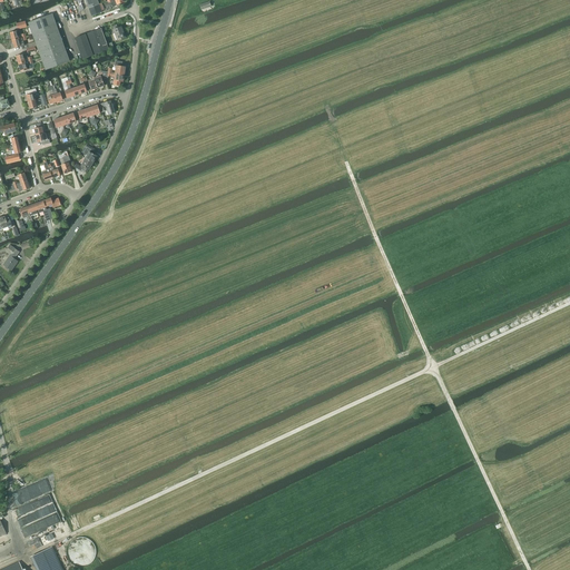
[(108,3),(105,5),(106,8),(109,9),(112,8),(114,5),(118,6),(121,5),(121,3),(124,2),(124,1),(123,0),(108,0),(107,0),(108,3)]
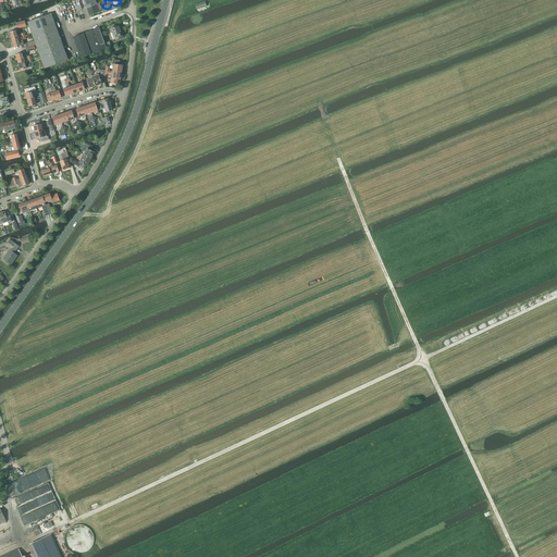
[(89,15),(99,12),(97,3),(86,8),(89,15)]
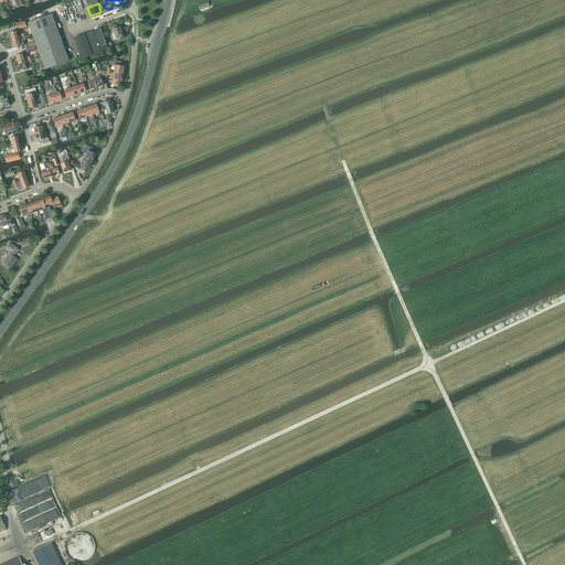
[(44,70),(68,61),(52,14),(28,23),(44,70)]
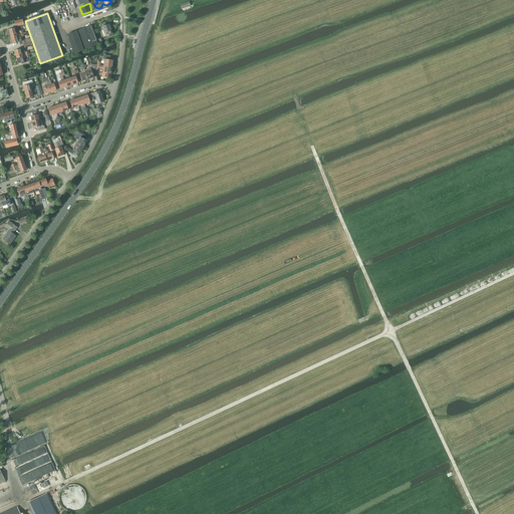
[(109,24),(106,25),(105,22),(101,24),(102,27),(105,37),(112,34),(109,24)]
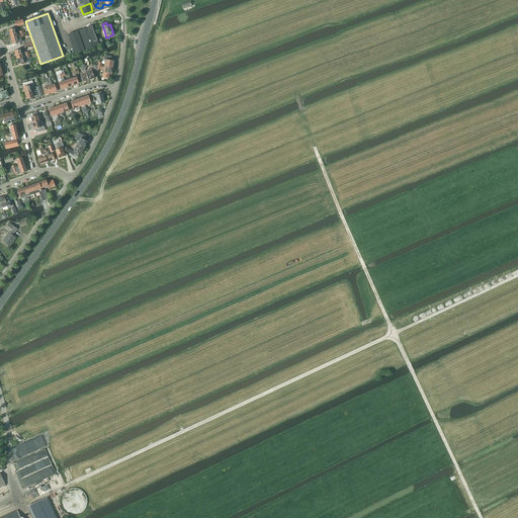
[(75,54),(98,46),(92,26),(68,34),(75,54)]
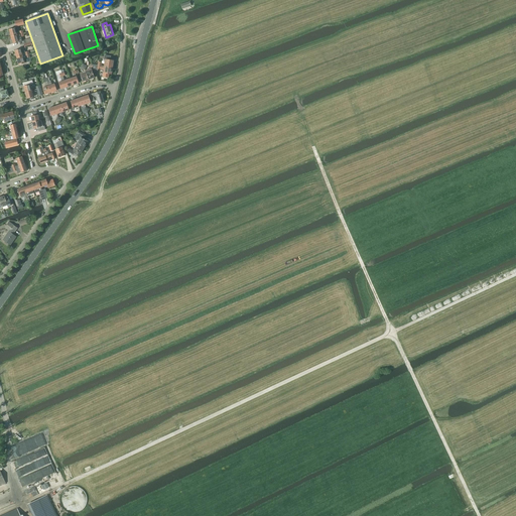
[(11,36),(23,33),(22,30),(19,31),(18,27),(9,29),(11,36)]
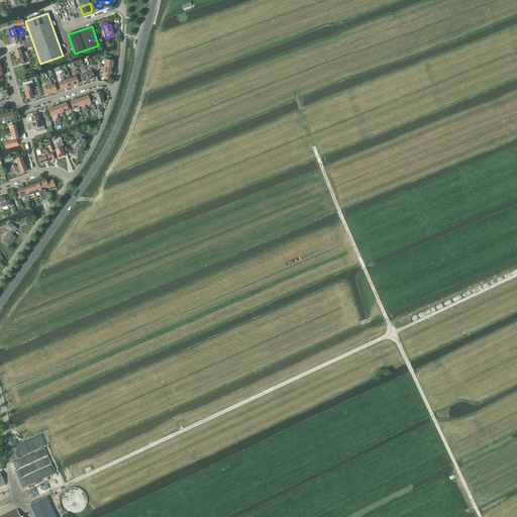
[(20,37),(24,36),(23,33),(11,36),(13,43),(20,42),(20,44),(25,43),(24,40),(21,41),(20,37)]
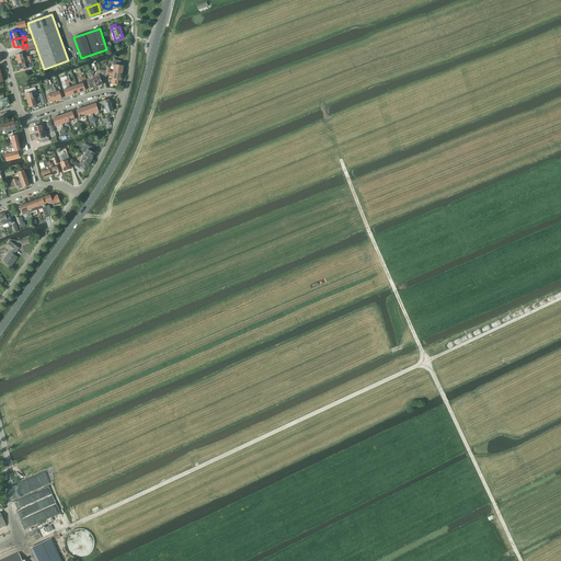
[(31,56),(27,57),(25,53),(15,55),(18,63),(24,61),(27,60),(30,59),(30,60),(32,59),(31,56)]
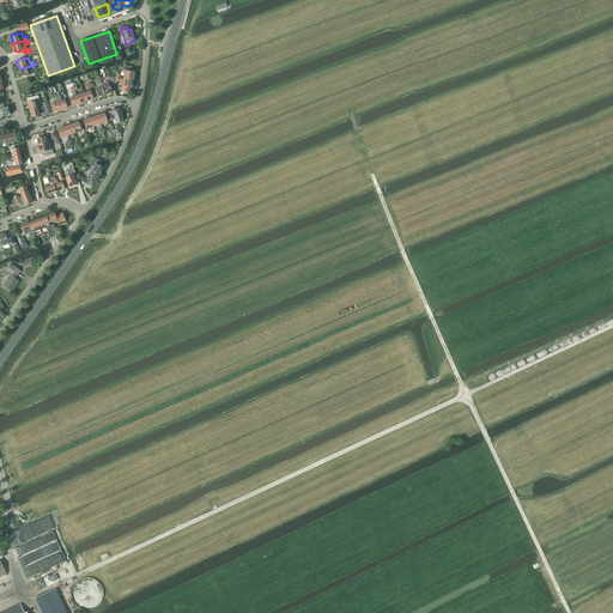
[(31,70),(36,68),(35,65),(32,66),(32,65),(30,66),(26,67),(19,68),(22,77),(32,74),(31,70)]
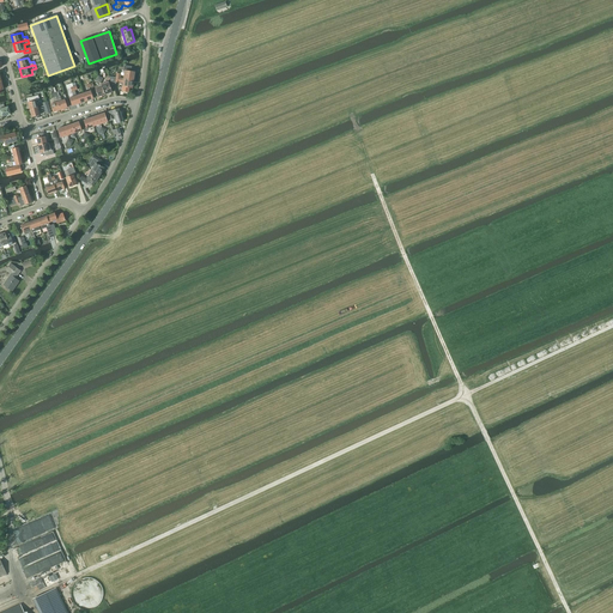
[(125,66),(123,71),(125,72),(123,79),(133,80),(134,72),(131,72),(132,67),(125,66)]
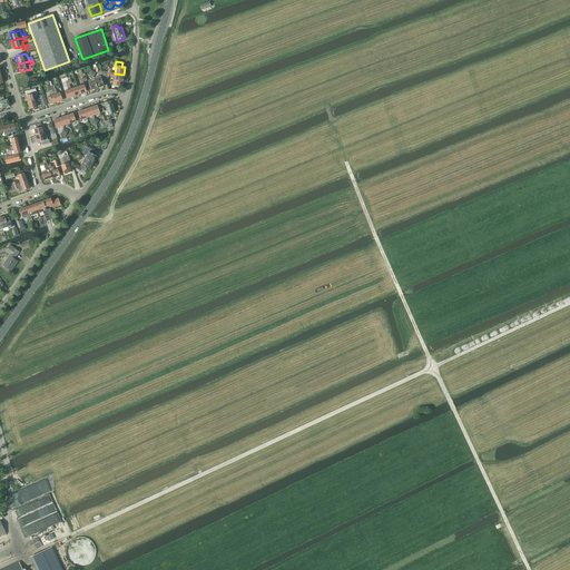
[(108,72),(101,71),(105,79),(108,78),(108,77),(110,77),(114,77),(114,81),(112,85),(119,86),(119,82),(119,81),(123,82),(124,75),(115,74),(111,72),(108,72)]
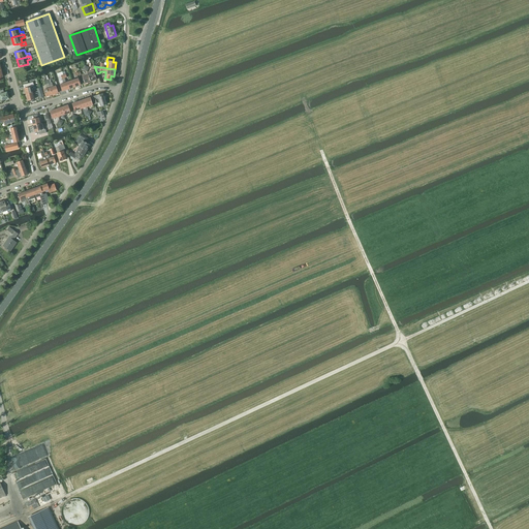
[(94,70),(87,72),(88,74),(91,82),(97,80),(94,72),(94,70)]
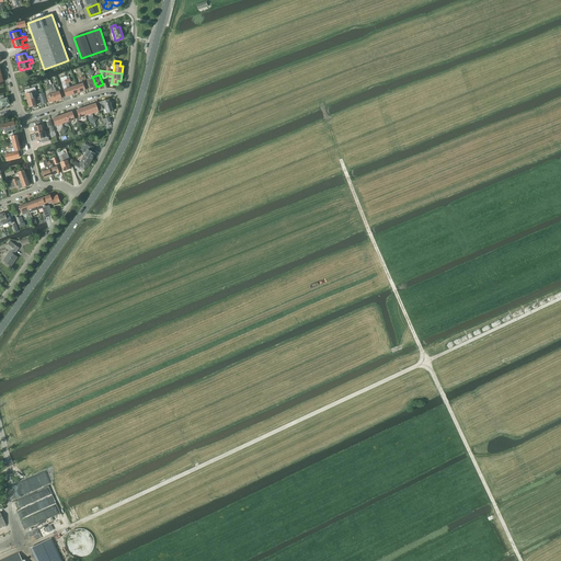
[(66,77),(60,78),(61,81),(64,81),(67,89),(64,90),(66,98),(72,95),(70,88),(68,83),(67,79),(67,80),(66,77)]
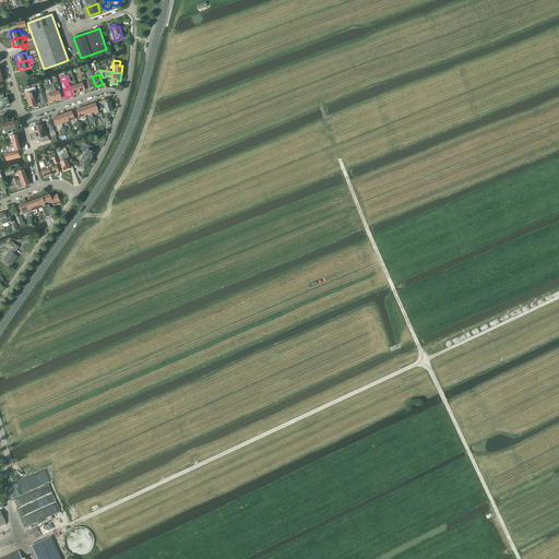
[(93,79),(86,81),(90,88),(96,86),(93,79)]
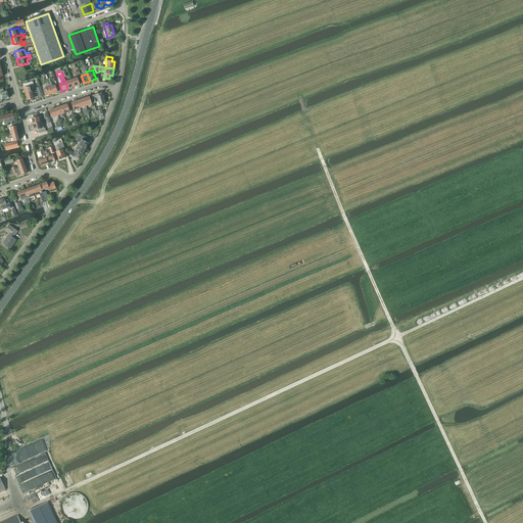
[(44,76),(42,77),(42,79),(43,79),(45,84),(46,86),(45,86),(46,88),(43,89),(45,96),(51,94),(46,80),(44,76)]
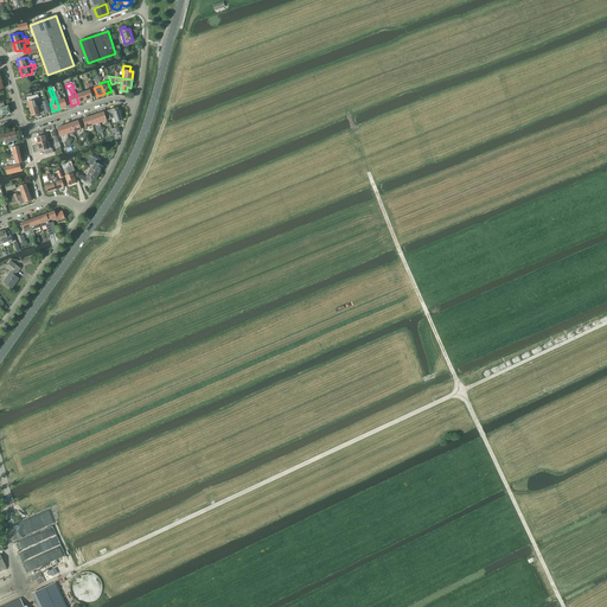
[(90,90),(83,93),(85,101),(93,98),(90,90)]
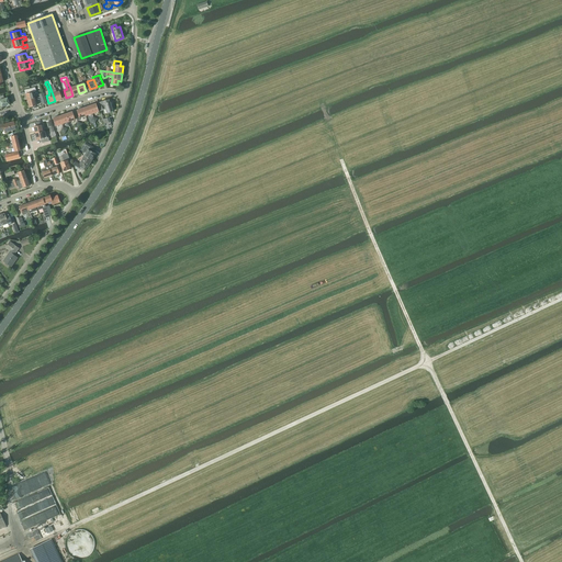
[(53,85),(49,86),(55,101),(62,99),(59,91),(56,92),(55,88),(54,88),(53,85)]
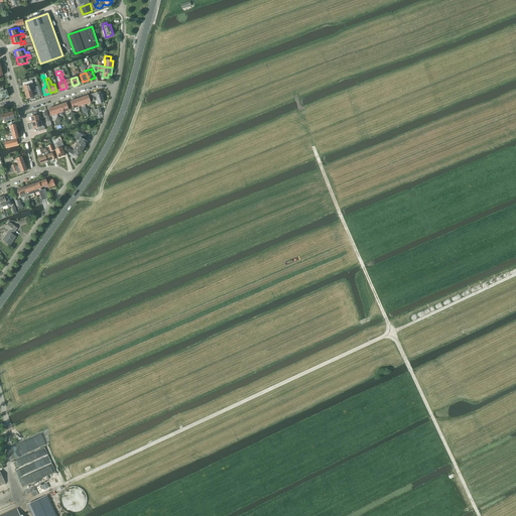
[(71,79),(65,81),(67,88),(73,86),(71,79)]
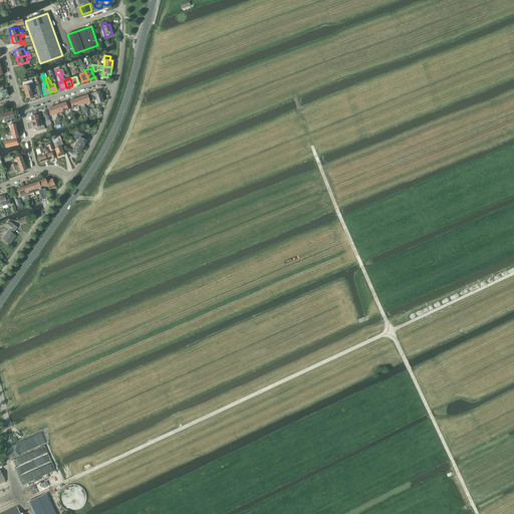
[(30,84),(33,83),(32,80),(26,81),(27,85),(23,86),(25,92),(31,90),(30,84)]
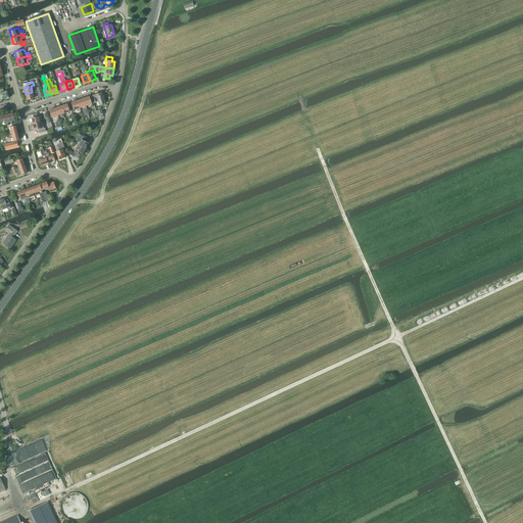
[(7,91),(4,92),(3,89),(0,89),(0,96),(0,97),(1,100),(9,97),(7,91)]
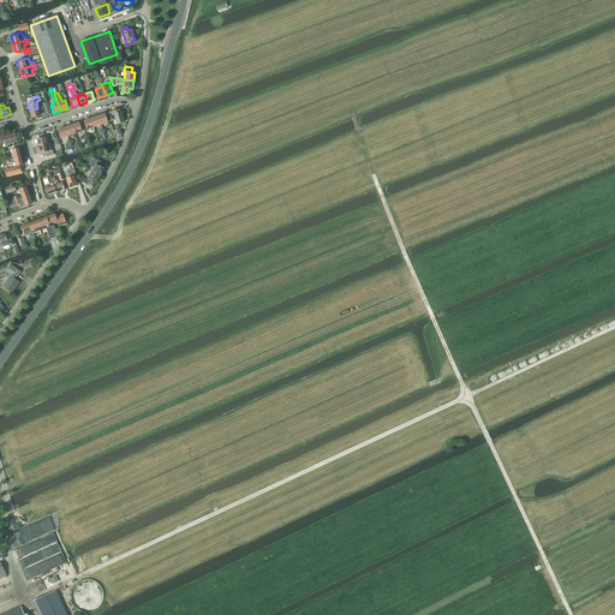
[(31,118),(40,115),(37,108),(30,111),(31,118)]
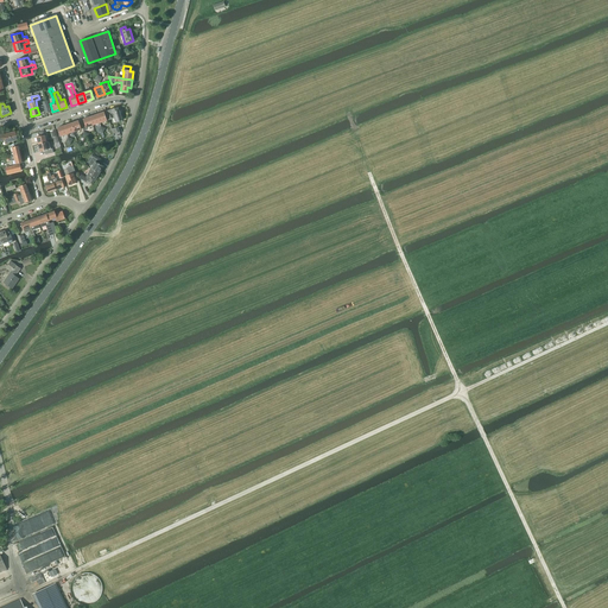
[(119,111),(118,107),(106,112),(109,120),(115,118),(116,122),(122,120),(119,111)]
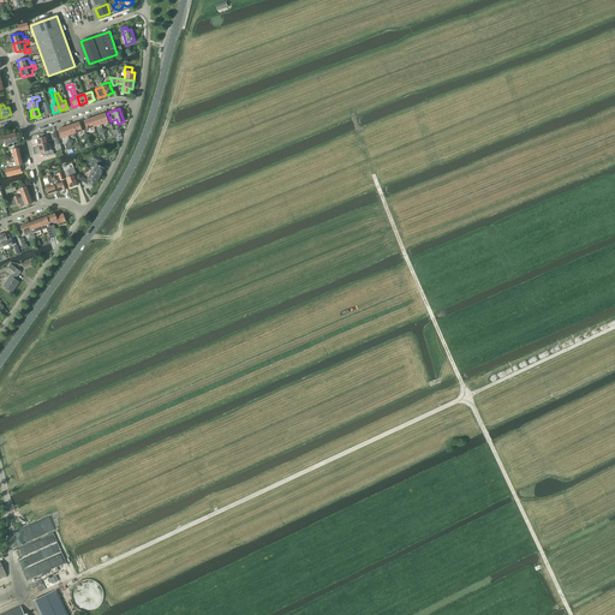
[(105,113),(97,117),(101,125),(108,123),(105,113)]
